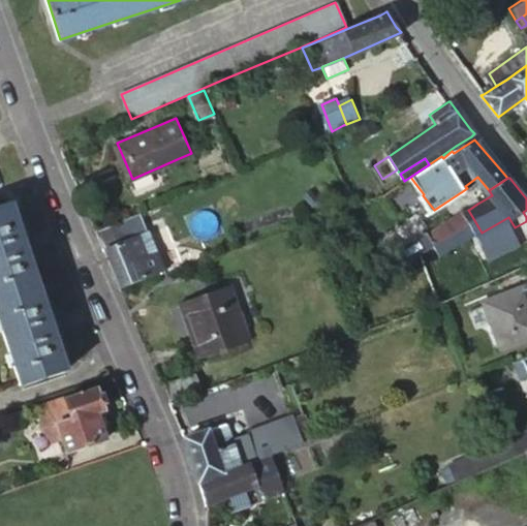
[(8,200),(0,203),(0,327),(7,347),(19,383),(65,368),(51,327),(22,241),(8,200)]
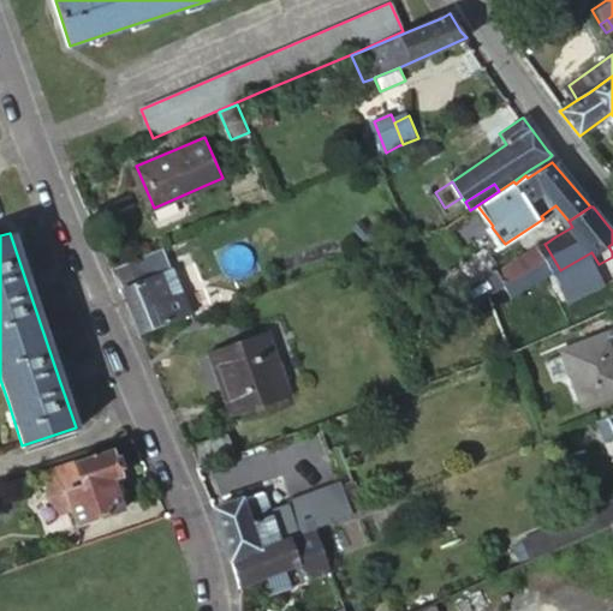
[(545,244),(499,271),(505,282),(528,269),(552,256),(545,244)]
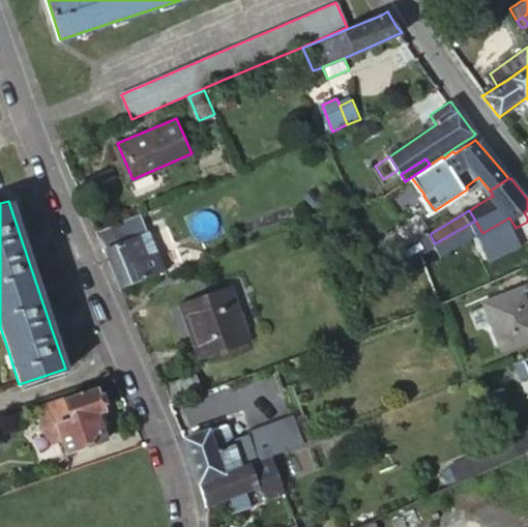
[(142,213),(96,232),(121,287),(165,269),(159,257),(142,213)]
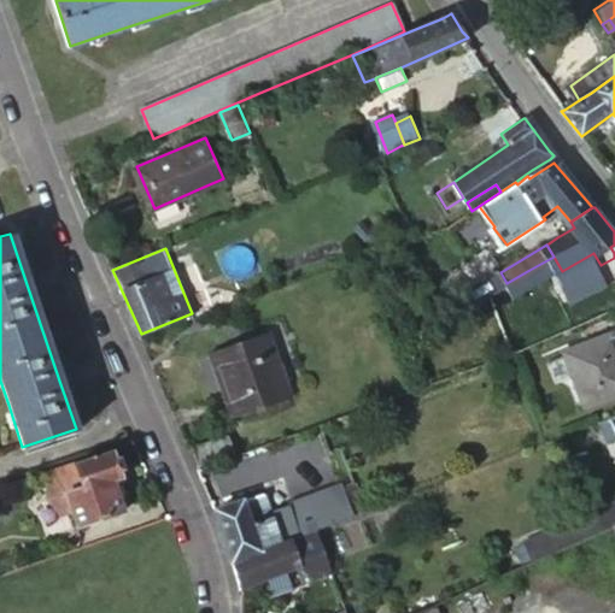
[(554,257),(529,270),(539,284),(562,271),(554,257)]
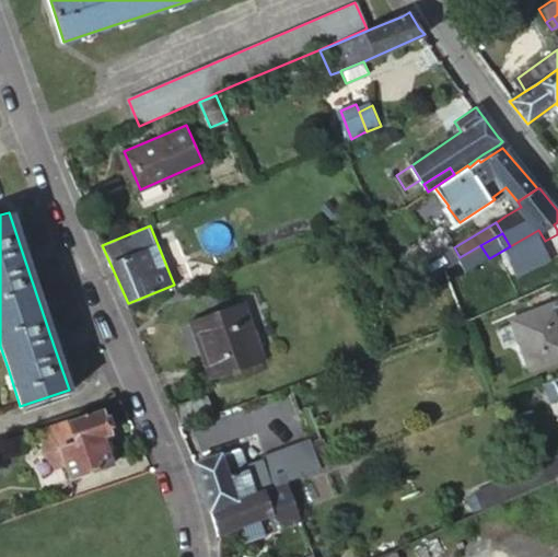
[(452,248),(439,256),(445,266),(458,258),(452,248)]
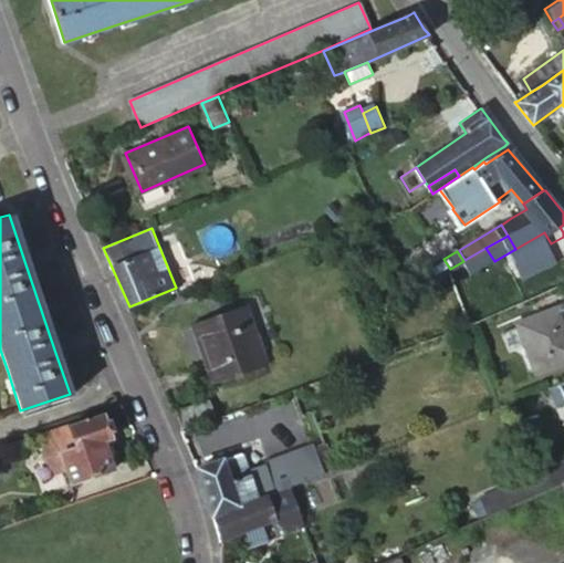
[(563,261),(538,273),(545,291),(546,290),(563,281),(563,261)]
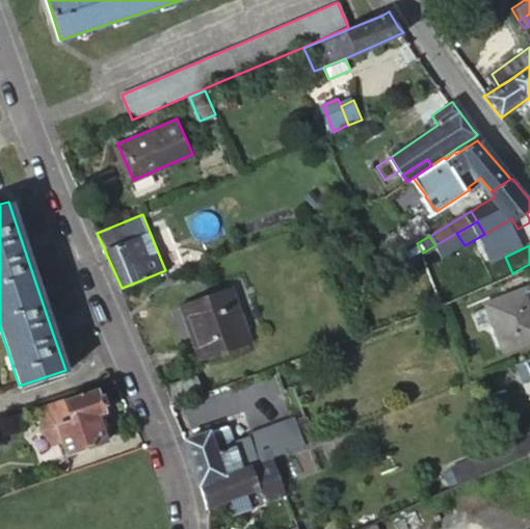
[(403,252),(395,257),(399,263),(407,259),(403,252)]
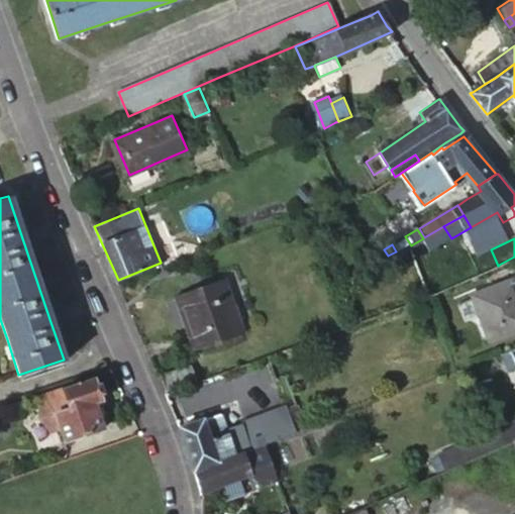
[(224,279),(176,296),(183,314),(192,340),(196,350),(243,333),(224,279)]
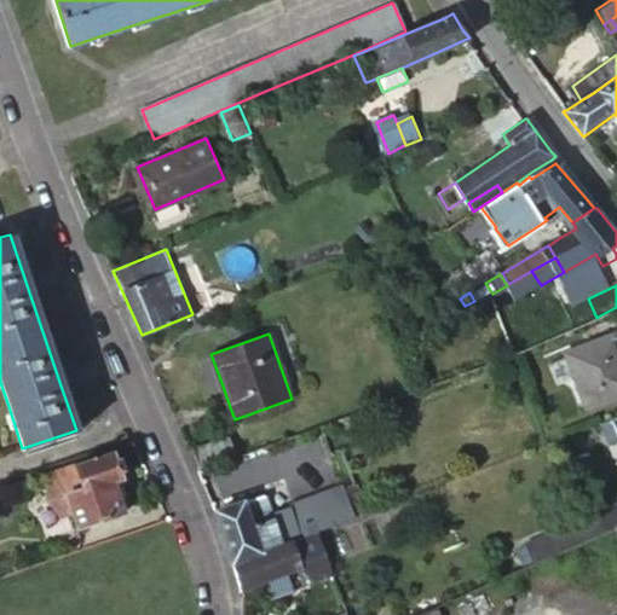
[(616,353),(609,336),(561,357),(586,410),(616,394),(616,353)]
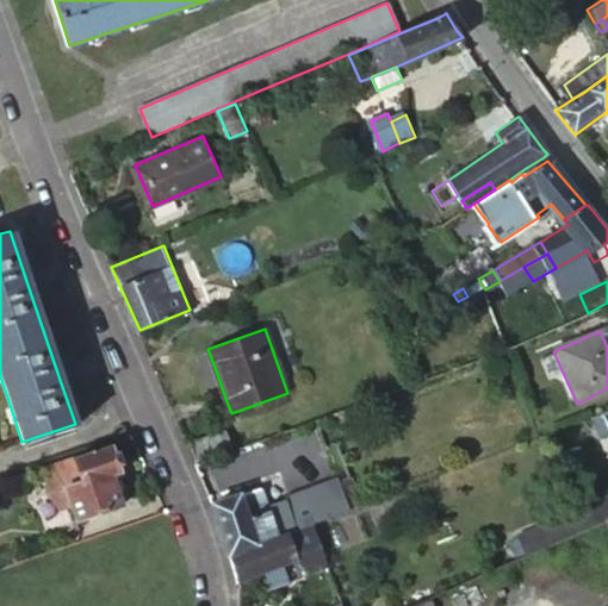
[(607,410),(602,412),(593,416),(600,435),(607,431),(607,410)]
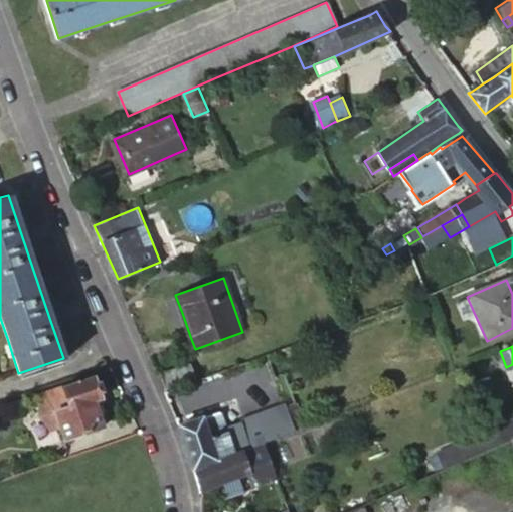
[(76,381),(49,390),(65,437),(103,423),(96,399),(101,397),(94,376),(79,380),(79,378),(75,379),(76,381)]
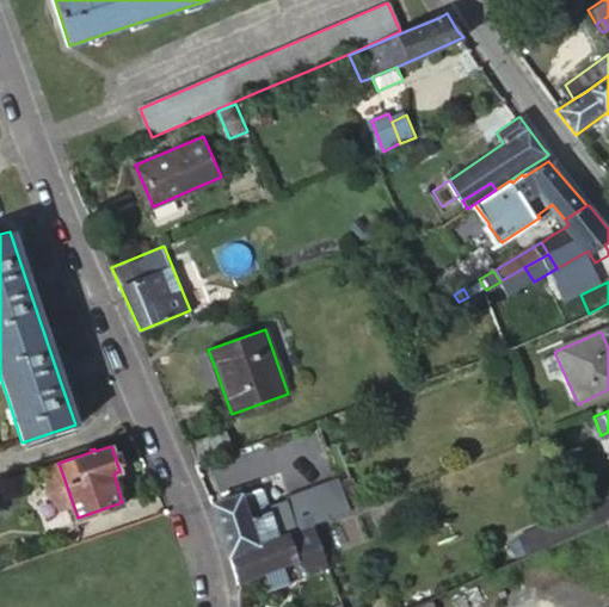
[(363,469),(309,489),(313,501),(368,481),(364,472),(363,469)]
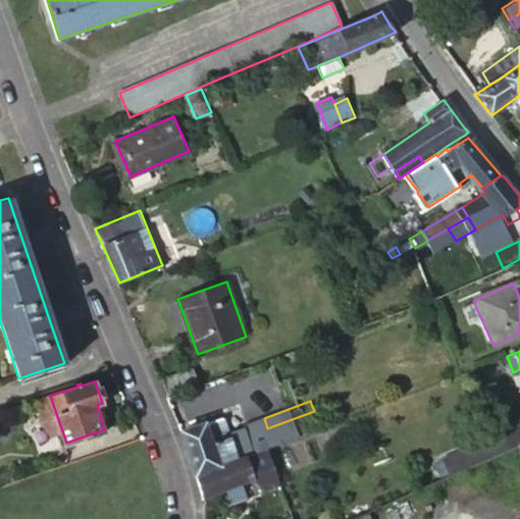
[(239,456),(269,445),(274,443),(319,426),(314,411),(267,428),(264,418),(245,425),(239,410),(183,429),(196,468),(197,471),(239,456)]
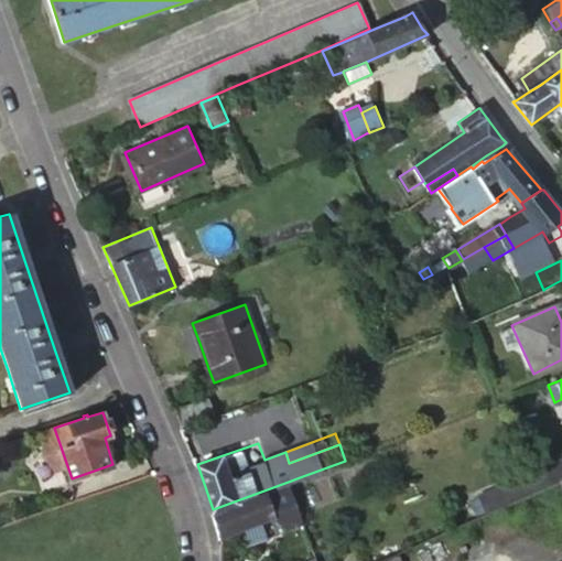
[(517,499),(507,477),(478,491),(479,495),(488,511),(517,499)]
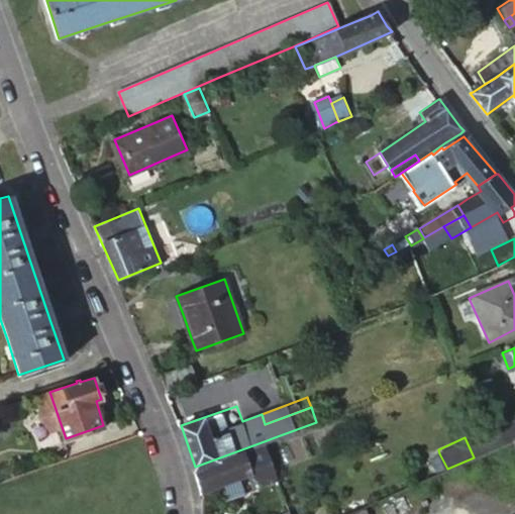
[(243,475),(255,470),(271,478),(279,475),(272,455),(267,440),(236,451),(195,467),(202,490),(243,475)]
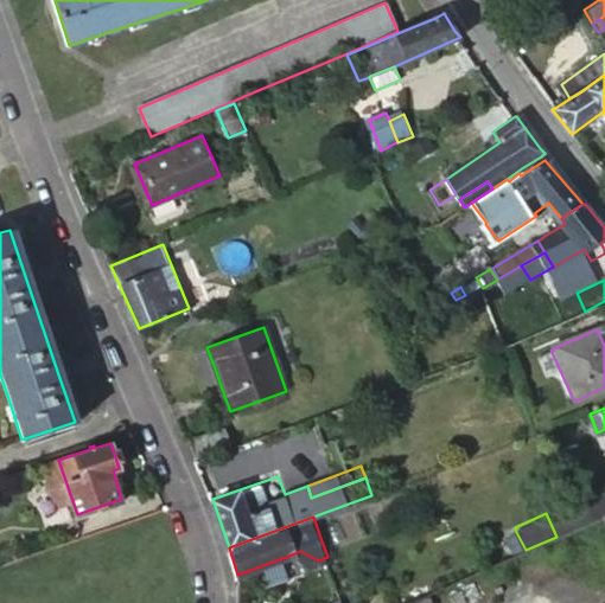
[(507,536),(515,555),(526,550),(516,532),(507,536)]
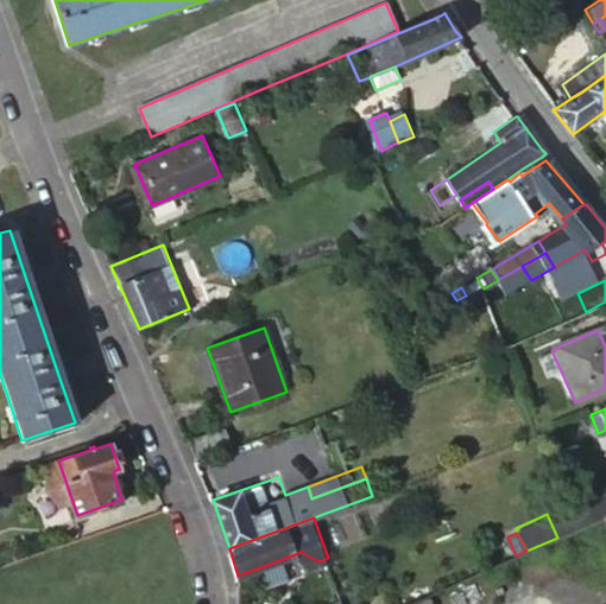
[(291,570),(286,558),(238,576),(242,589),(291,570)]
